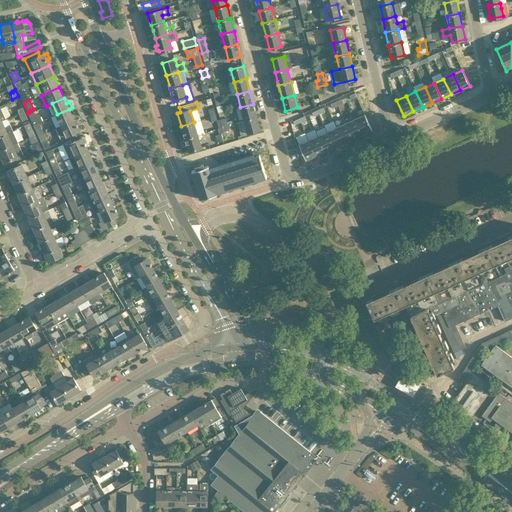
[(256,116),(253,104),(240,107),(243,120),(256,116)]
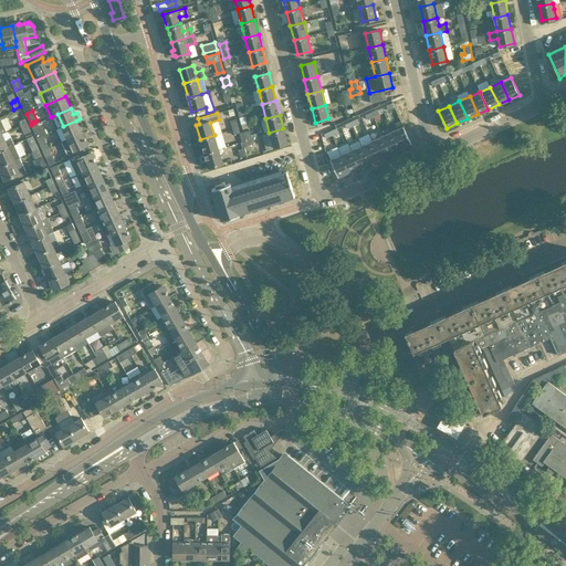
[(25,118),(19,122),(22,128),(25,127),(24,126),(28,124),(25,118)]
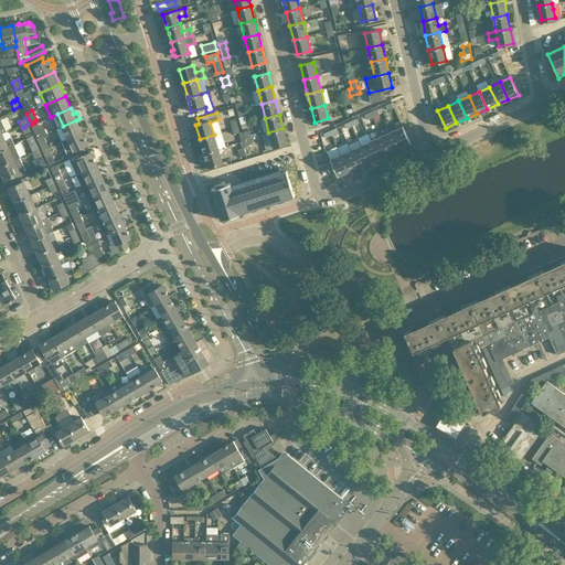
[(82,132),(76,120),(63,126),(68,138),(82,132)]
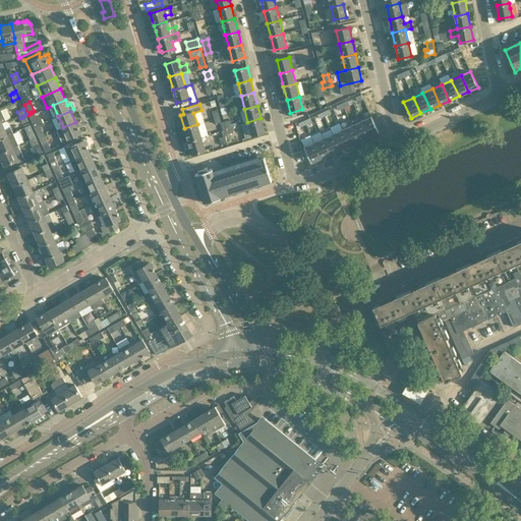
[(29,121),(25,114),(22,116),(23,117),(20,118),(23,123),(29,121)]
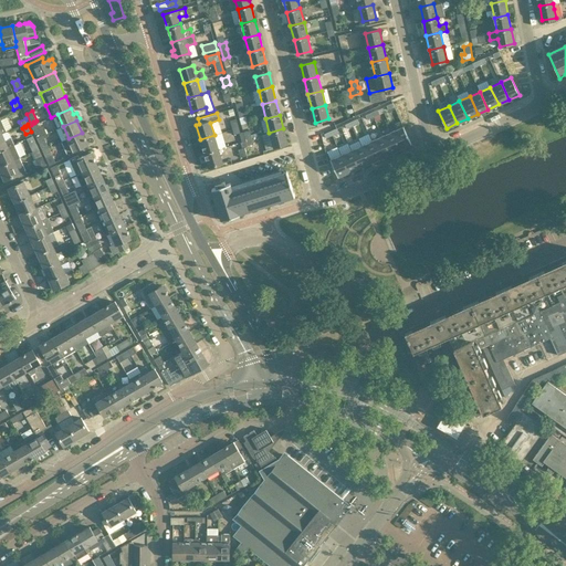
[(404,126),(392,132),(400,148),(411,144),(404,126)]
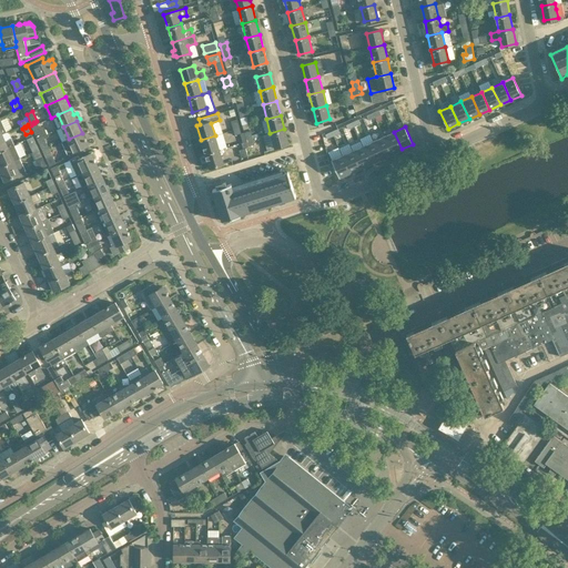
[(43,135),(40,128),(34,131),(38,138),(43,135)]
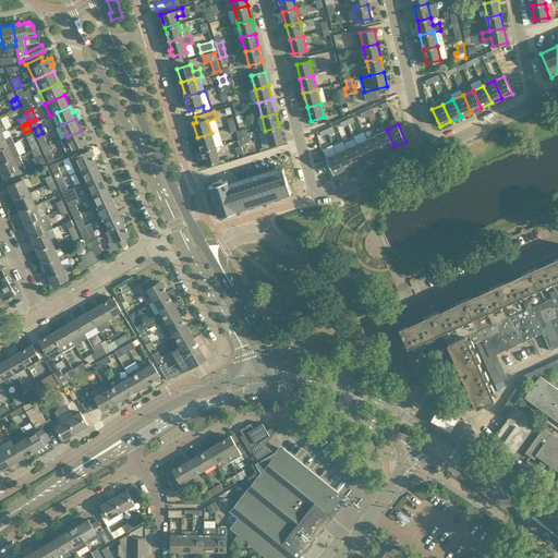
[(282,142),(279,126),(265,131),(269,145),(282,142)]
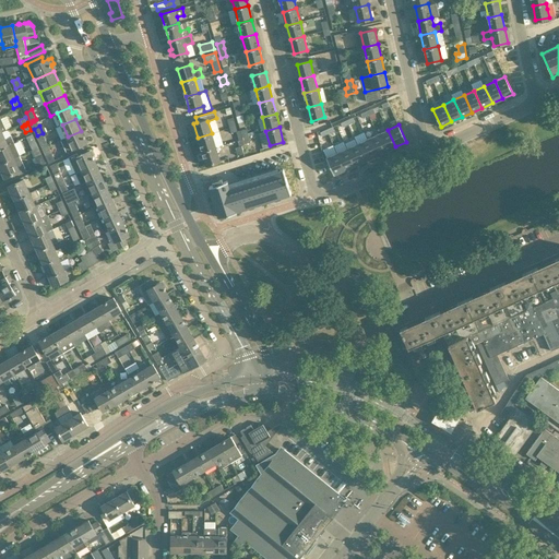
[(10,129),(7,130),(1,132),(1,133),(0,133),(0,149),(15,142),(10,129)]
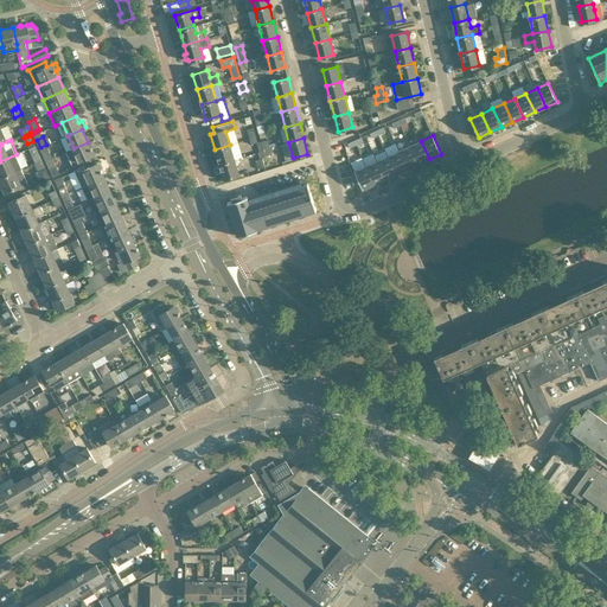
[(421,141),(410,146),(419,165),(429,159),(421,141)]
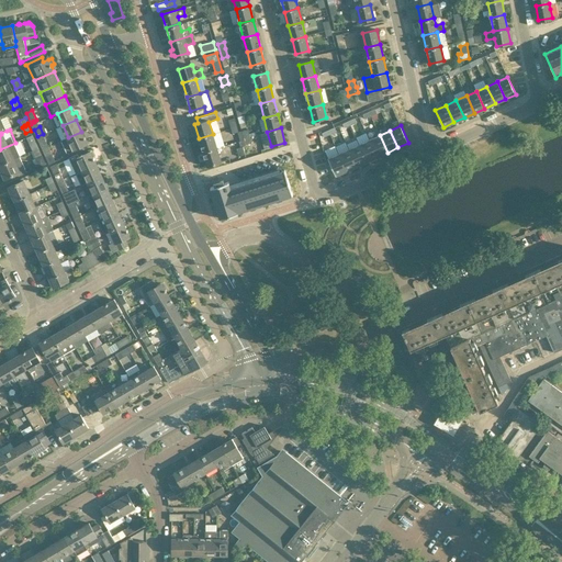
[(87,144),(85,138),(85,137),(83,137),(81,132),(68,137),(62,141),(67,153),(87,144)]
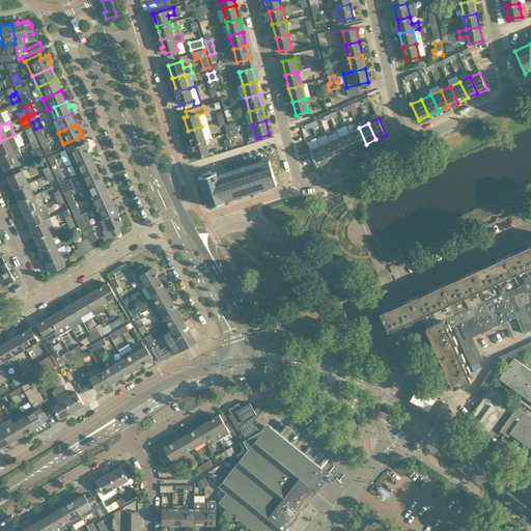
[(45,136),(43,131),(40,127),(35,129),(40,140),(43,139),(43,137),(45,136)]
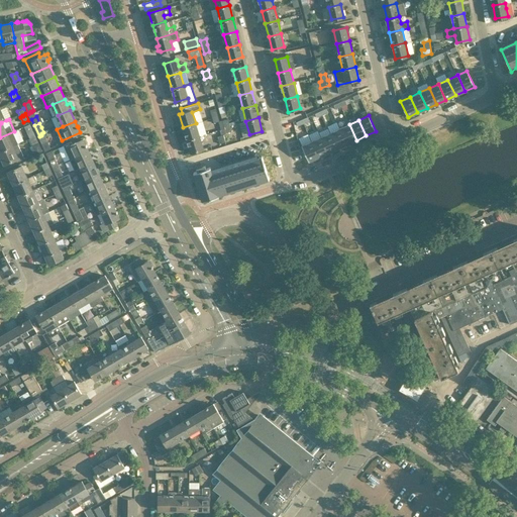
[(199,136),(196,123),(183,127),(187,139),(199,136)]
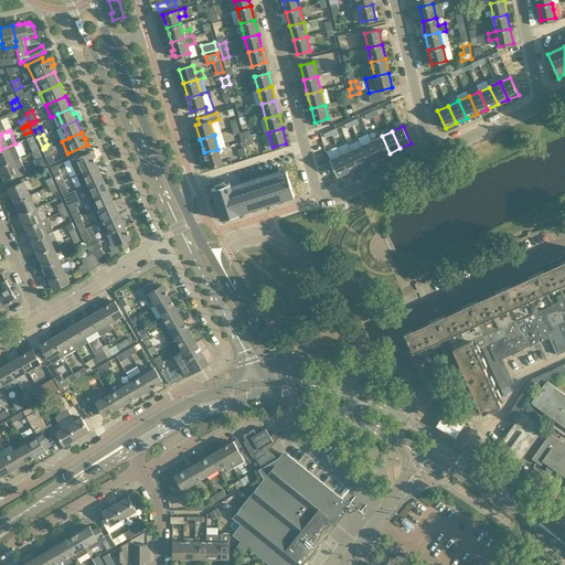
[(382,136),(371,140),(379,158),(390,153),(382,136)]
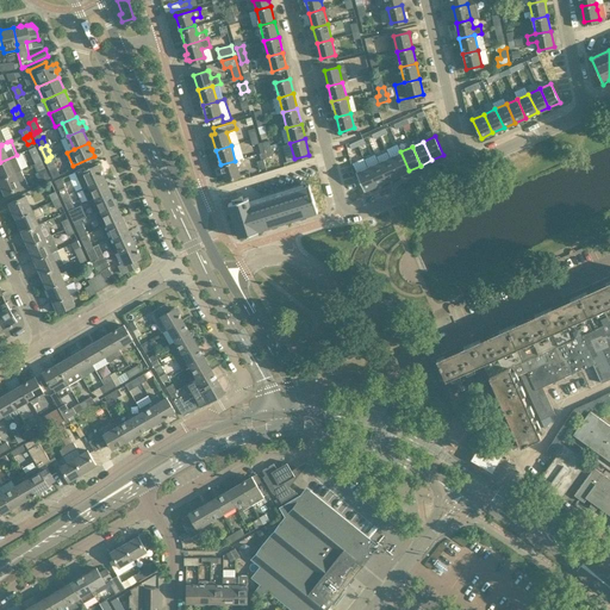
[(400,151),(390,156),(398,175),(409,170),(400,151)]
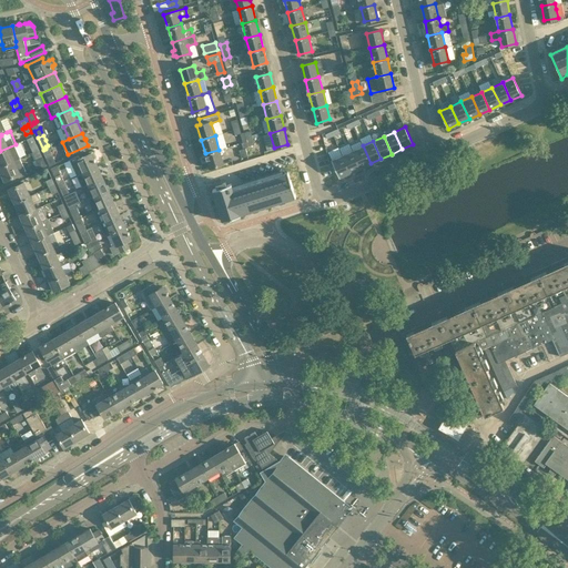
[(21,158),(16,144),(0,151),(0,166),(21,158)]
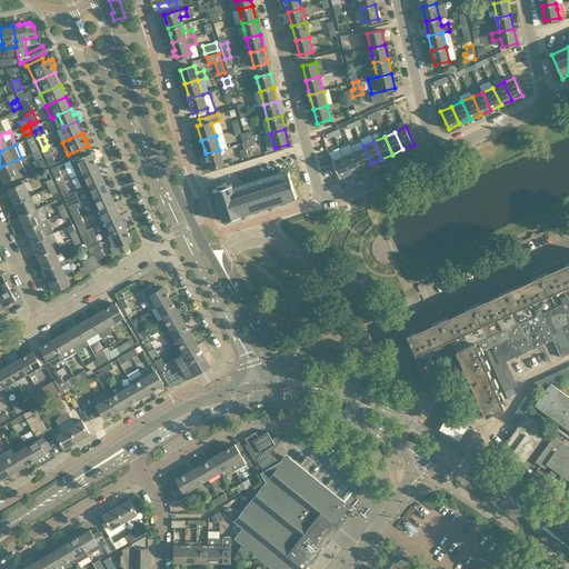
[(56,162),(51,153),(48,146),(46,147),(46,149),(43,150),(50,166),(56,162)]
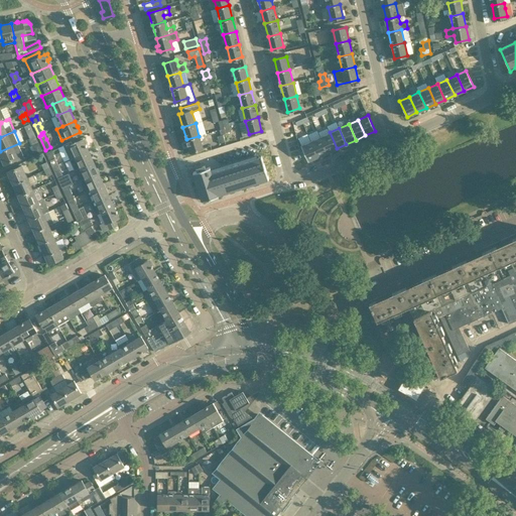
[(330,132),(320,136),(328,152),(337,148),(330,132)]
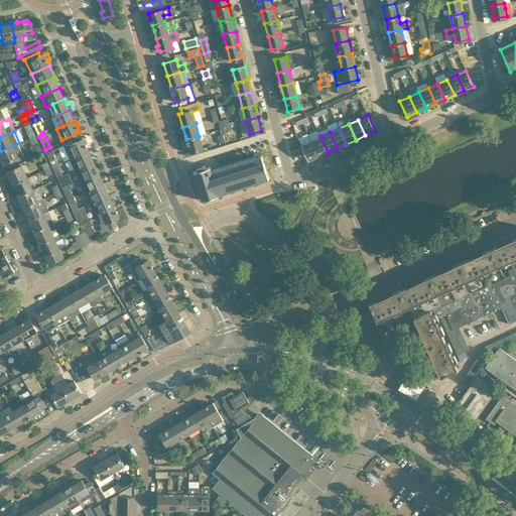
[(203,148),(199,136),(186,139),(190,152),(203,148)]
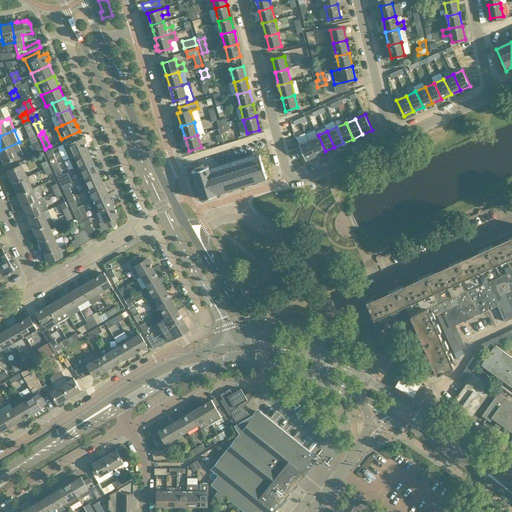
[(318,135),(308,140),(316,155),(325,151),(318,135)]
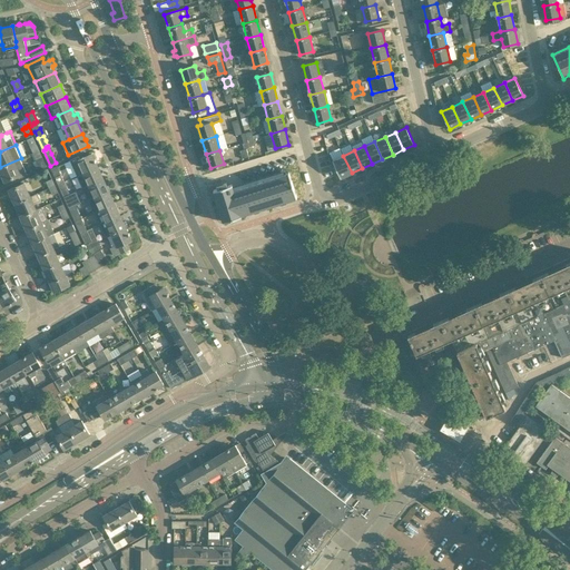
[(97,167),(95,161),(96,161),(95,159),(95,160),(91,154),(79,159),(78,156),(70,160),(77,176),(97,167)]
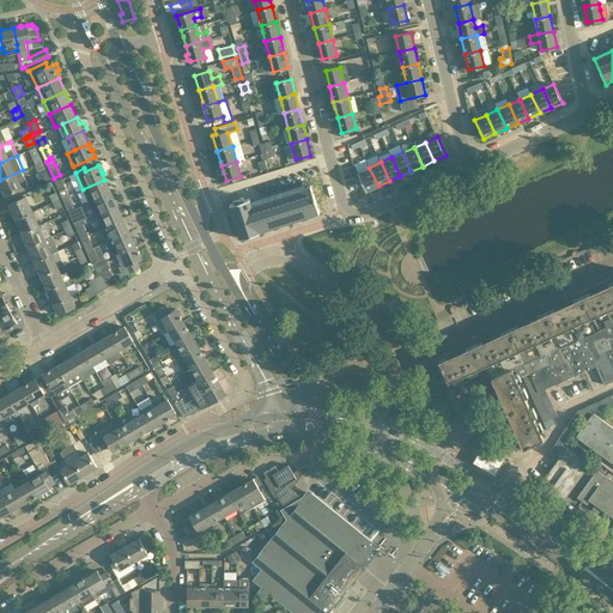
[(369,168),(358,173),(366,192),(378,186),(369,168)]
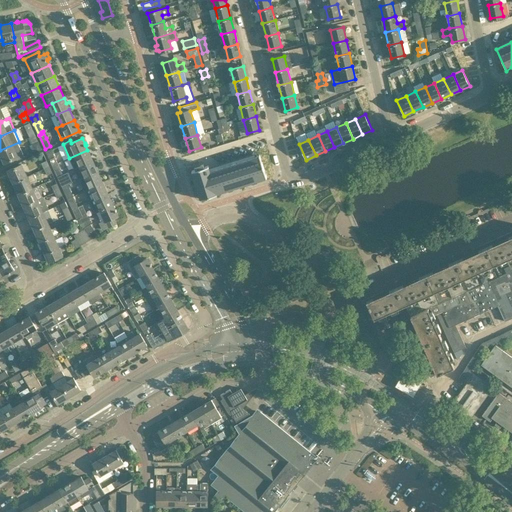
[(19,142),(0,150),(5,163),(17,157),(18,160),(25,156),(19,142)]
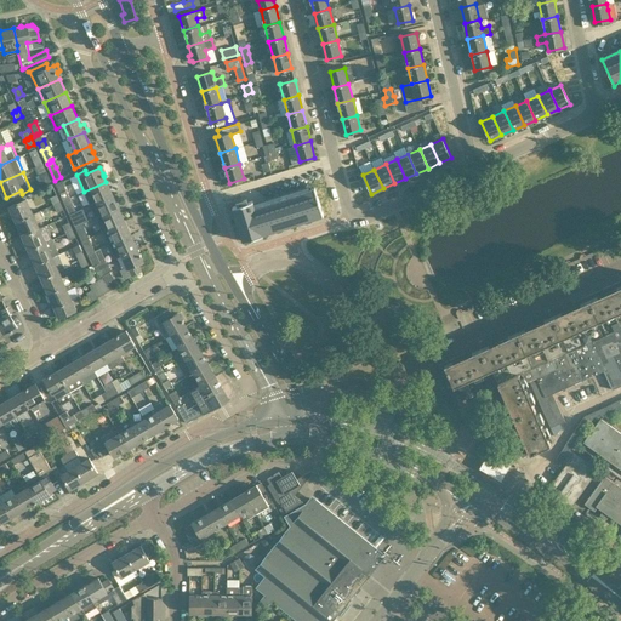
[(113,195),(106,182),(84,192),(90,205),(113,195)]
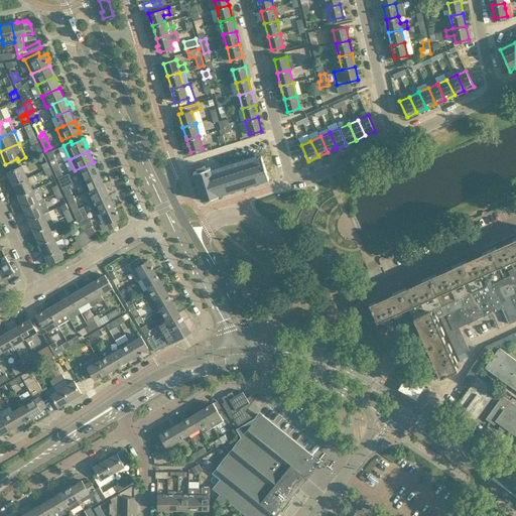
[(197,170),(192,171),(202,201),(204,200),(209,199),(219,195),(230,190),(230,189),(229,187),(234,186),(234,188),(234,189),(254,183),(253,182),(252,180),(258,178),(259,180),(258,180),(259,181),(268,178),(261,156),(212,171),(210,166),(206,167),(205,164),(196,166),(197,170)]
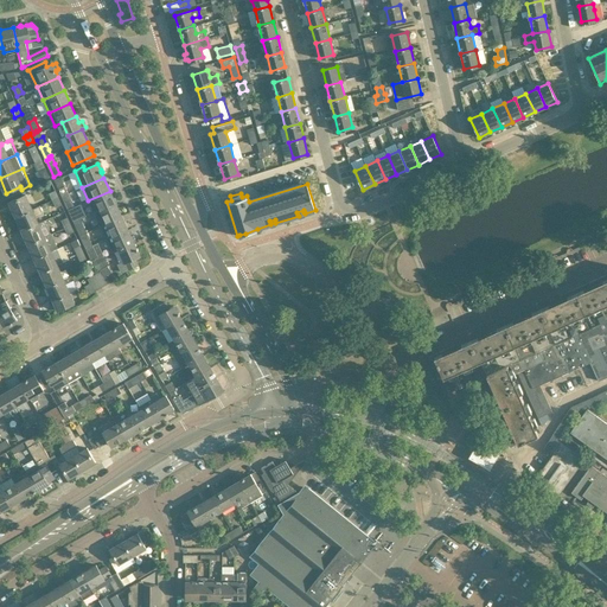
[(110,191),(88,200),(94,213),(115,203),(110,191)]
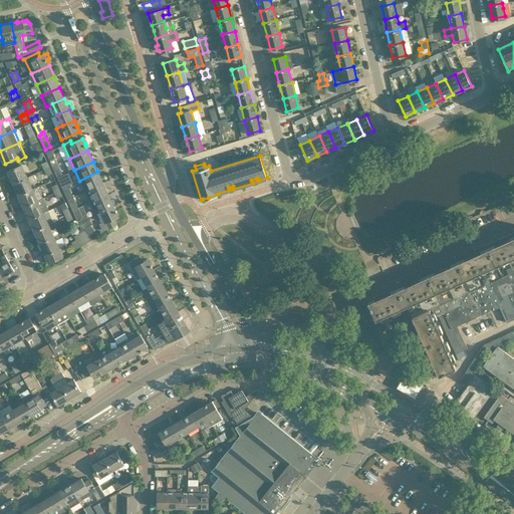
[(63,175),(61,170),(58,164),(55,165),(55,166),(53,167),(55,173),(58,178),(63,175)]
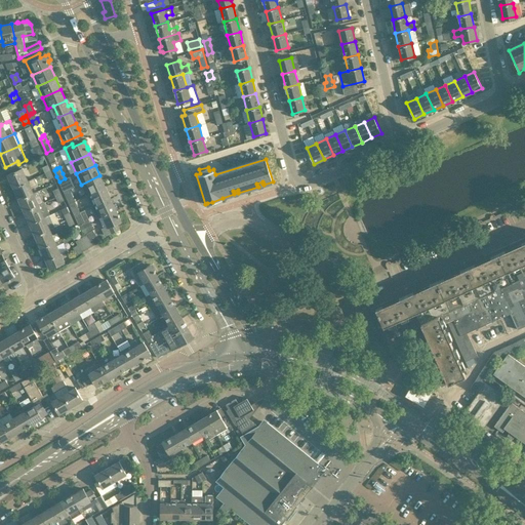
[(27,180),(22,169),(9,175),(14,187),(27,182),(27,180)]
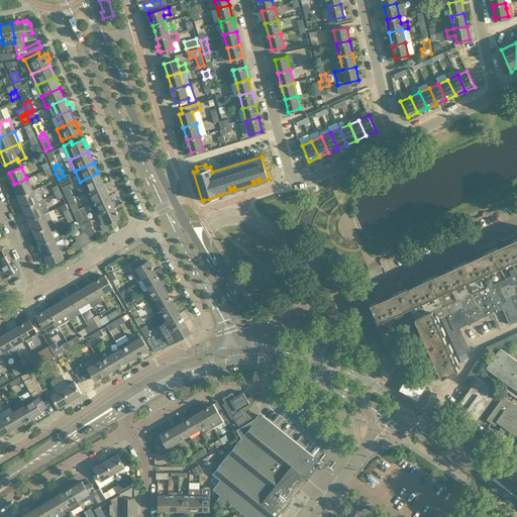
[(103,184),(98,173),(80,182),(85,192),(91,190),(103,184)]
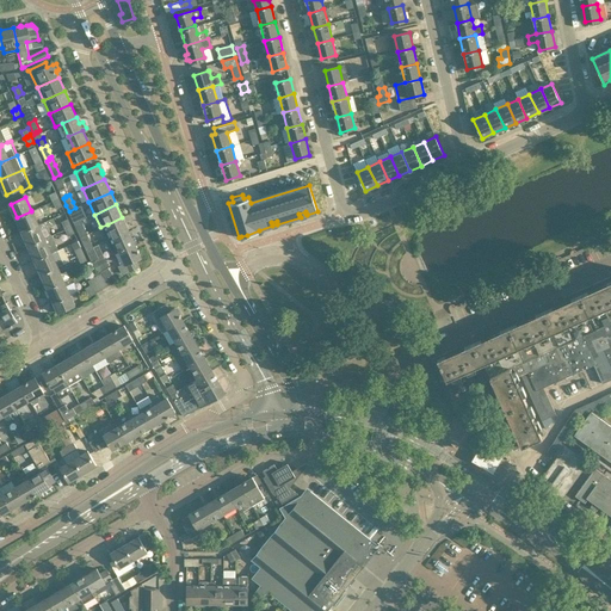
[(37,224),(35,218),(42,215),(39,207),(31,210),(31,211),(17,217),(23,232),(37,226),(37,224)]
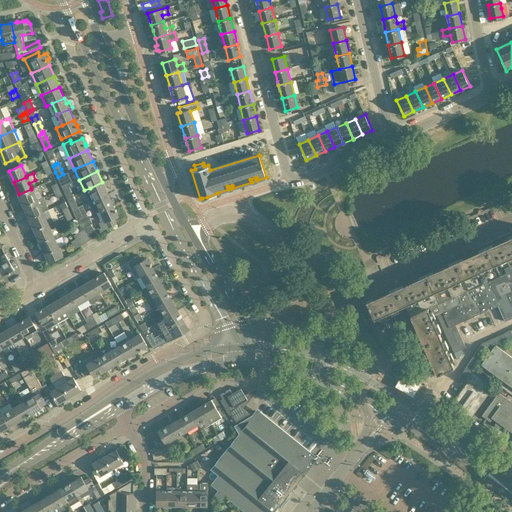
[(66,180),(63,174),(58,177),(60,182),(63,189),(66,188),(65,186),(68,185),(66,180)]
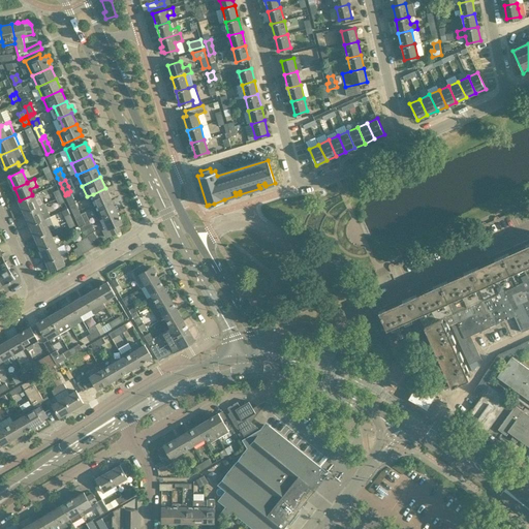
[(111,199),(105,188),(93,194),(87,196),(92,209),(111,199)]
